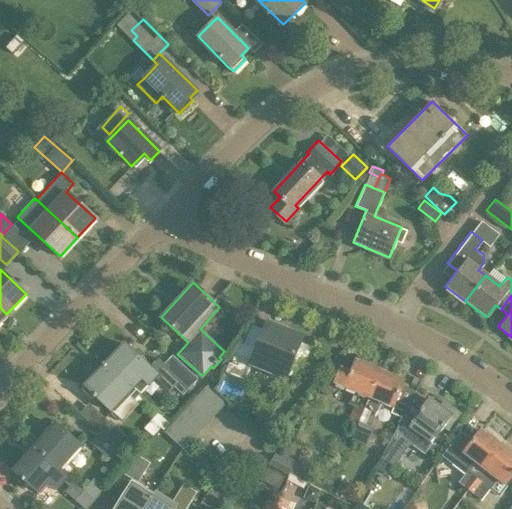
[(301,338),(266,323),(255,349),(238,342),(230,362),(228,362),(224,371),(243,379),(249,365),(283,380),(301,338)]
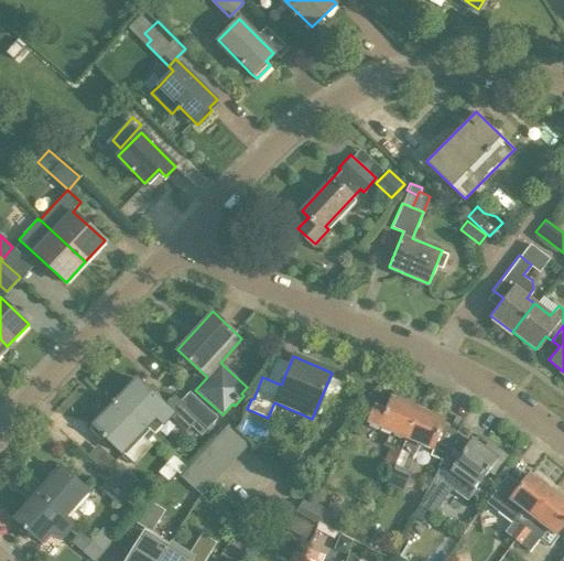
[(164,405),(137,378),(115,402),(132,419),(134,416),(152,431),(171,411),(174,408),(201,434),(217,416),(190,389),(181,399),(174,394),(164,405)]
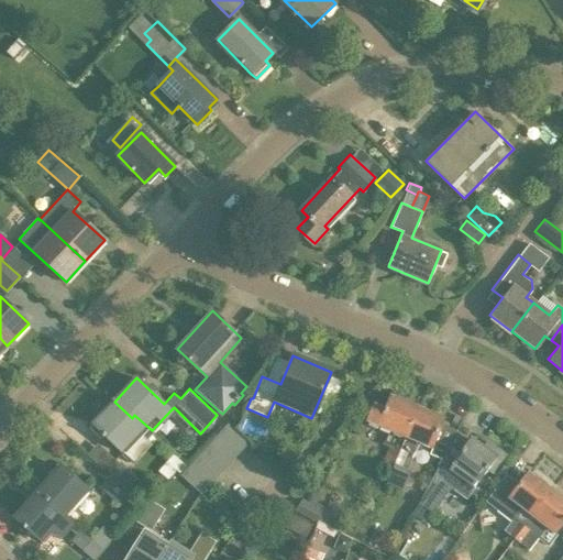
[(384,459),(394,462),(404,438),(417,408),(389,397),(385,406),(374,402),(365,421),(388,431),(383,442),(389,446),(384,459)]
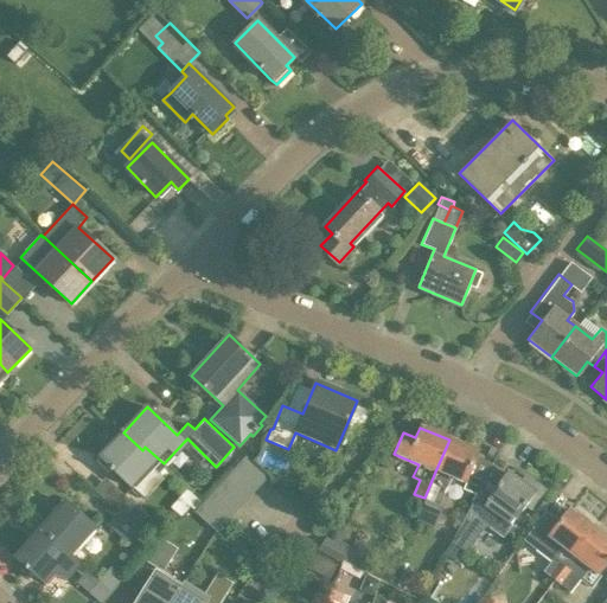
[(157,470),(164,463),(145,447),(142,450),(123,432),(100,456),(132,487),(134,485),(152,466),(157,470)]
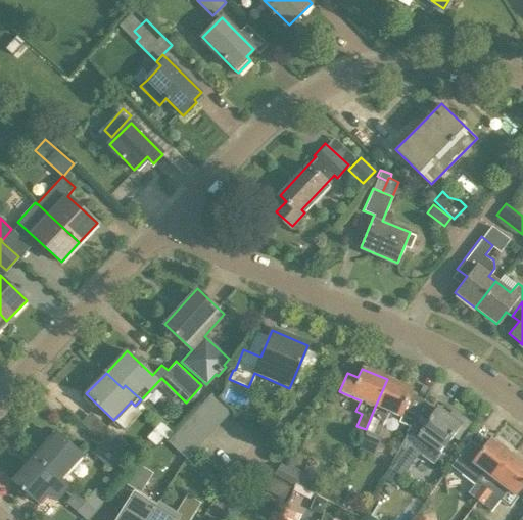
[(375,407),(366,429),(366,430),(359,447),(374,454),(382,434),(379,432),(388,412),(399,417),(411,388),(387,379),(375,407)]
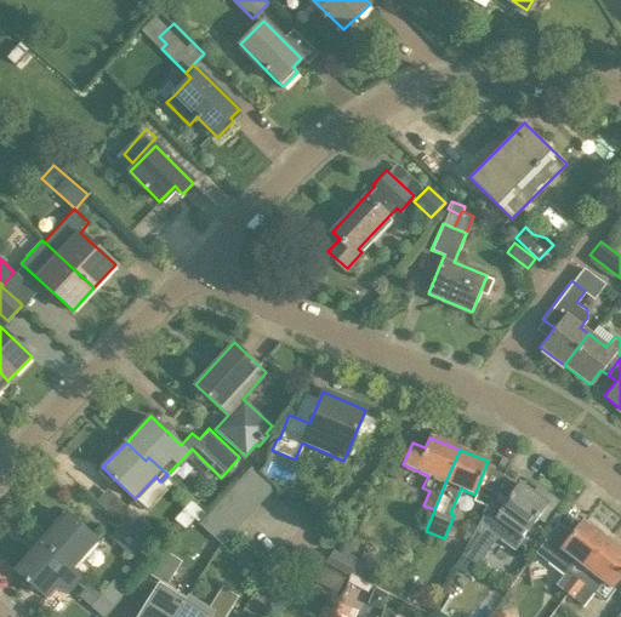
[(251,464),(240,476),(265,498),(275,486),(251,464)]
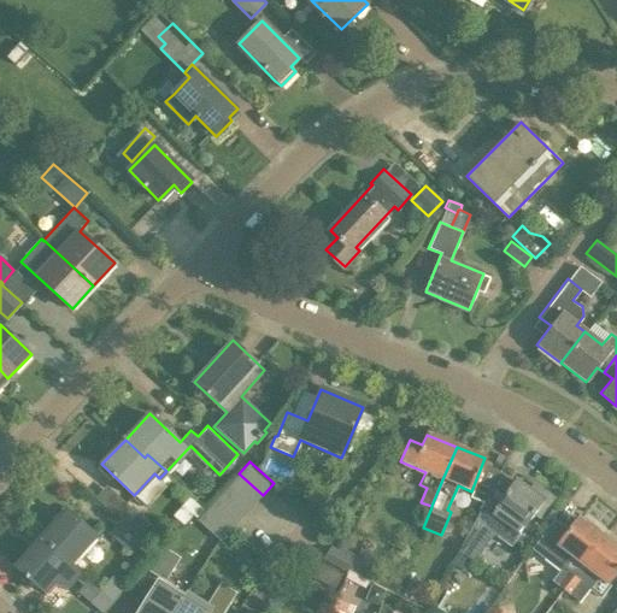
[(239,473),(228,485),(252,507),(263,495),(239,473)]
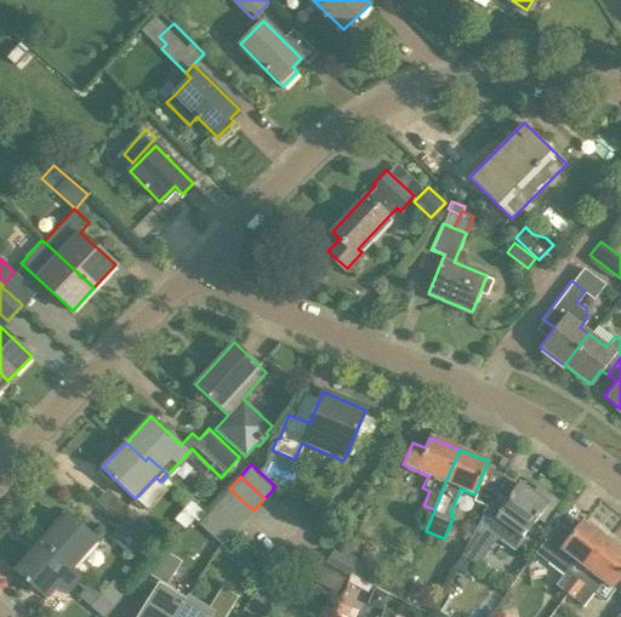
[(497,484),(453,571),(462,577),(473,561),(476,563),(494,537),(501,537),(514,548),(527,531),(537,516),(542,520),(556,501),(536,487),(533,492),(519,483),(511,493),(497,484)]
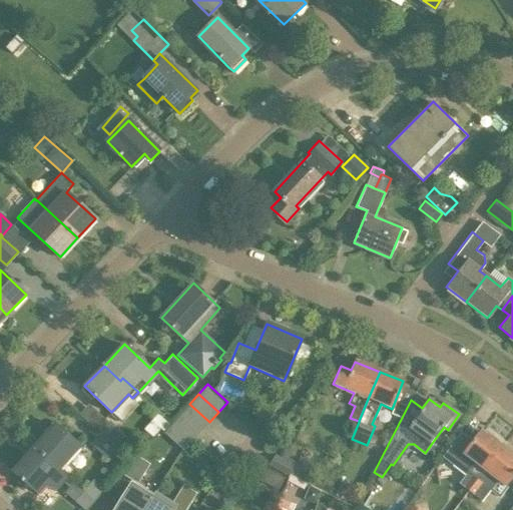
[(189,404),(181,413),(200,431),(209,422),(189,404)]
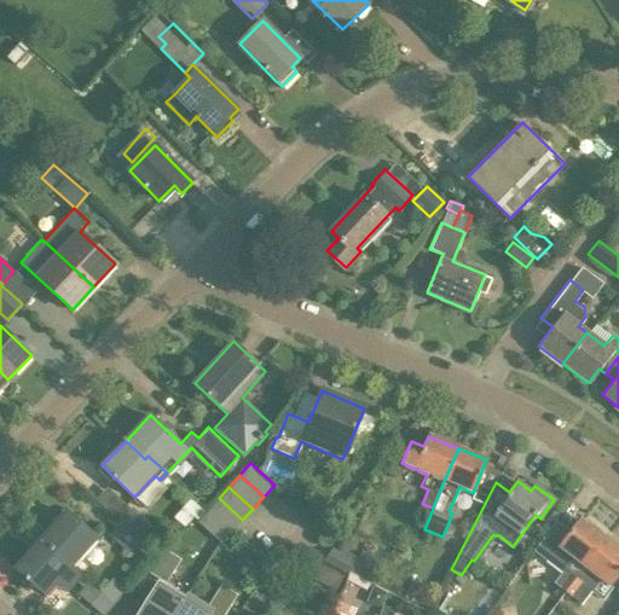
[(219,498),(209,509),(232,531),(242,520),(219,498)]
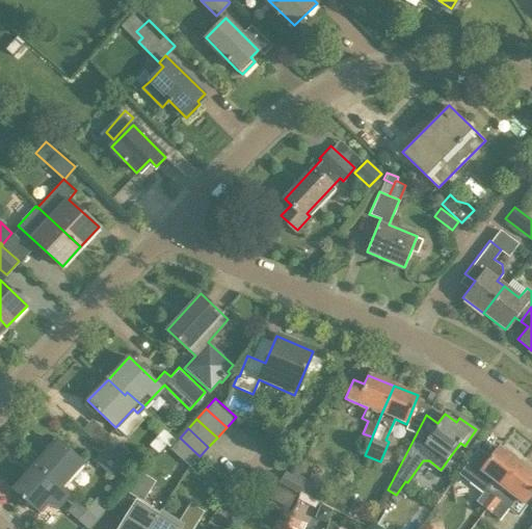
[(113,437),(103,448),(120,464),(131,452),(113,437)]
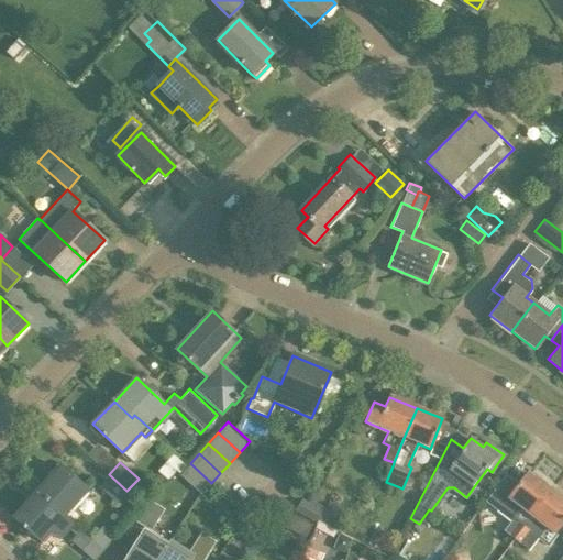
[(211,483),(190,463),(179,474),(202,493),(211,483)]
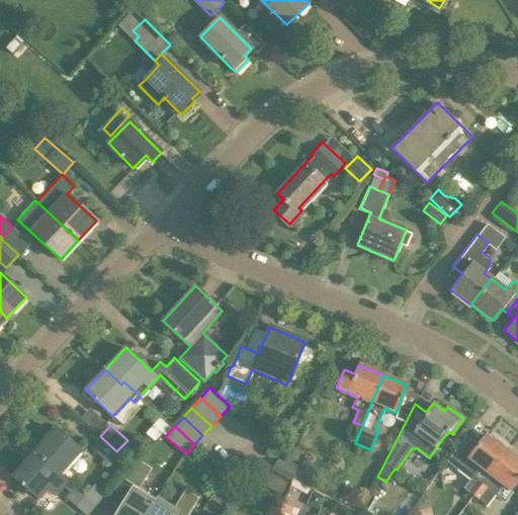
[(55,429),(33,452),(68,483),(70,481),(60,471),(79,450),(55,429)]
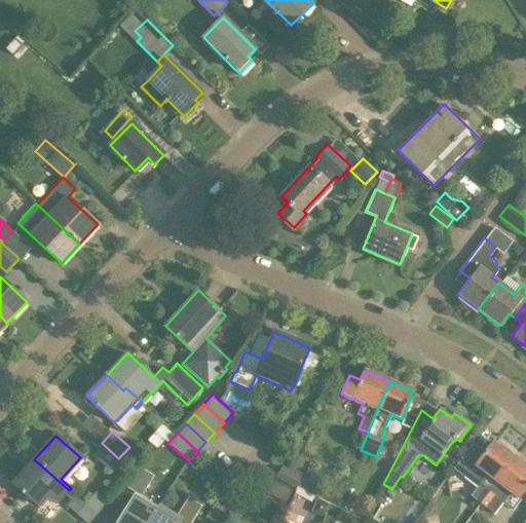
[(470,494),(481,502),(515,458),(493,442),(476,464),(473,462),(463,475),(477,485),(470,494)]
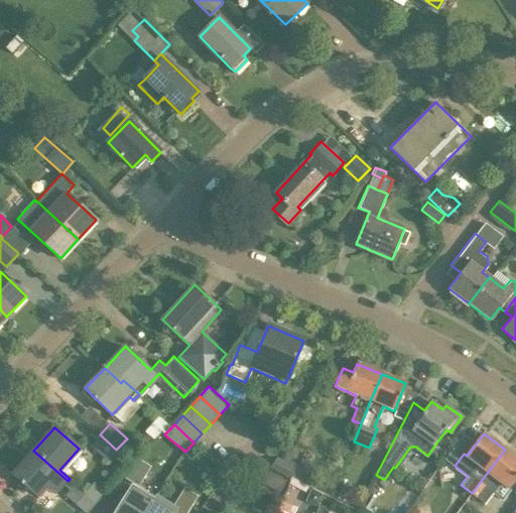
[(116,450),(100,434),(91,444),(108,460),(116,450)]
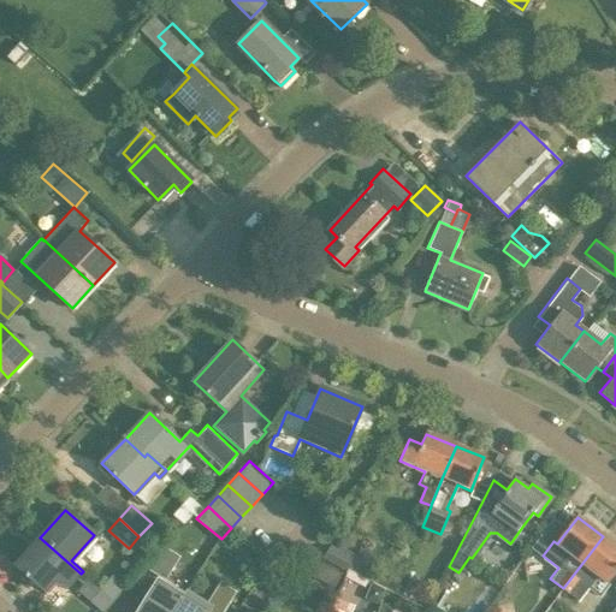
[(615,547),(603,536),(563,588),(579,600),(588,587),(600,596),(610,583),(606,581),(615,569),(615,547)]
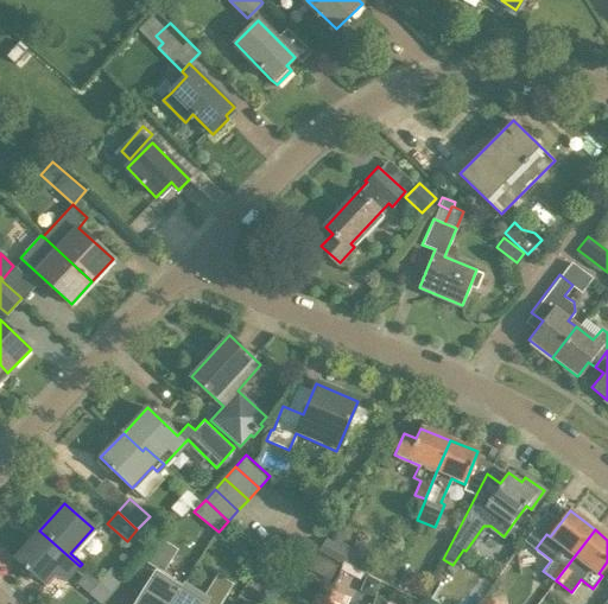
[(80,566),(39,531),(14,558),(43,583),(51,573),(68,578),(80,566)]
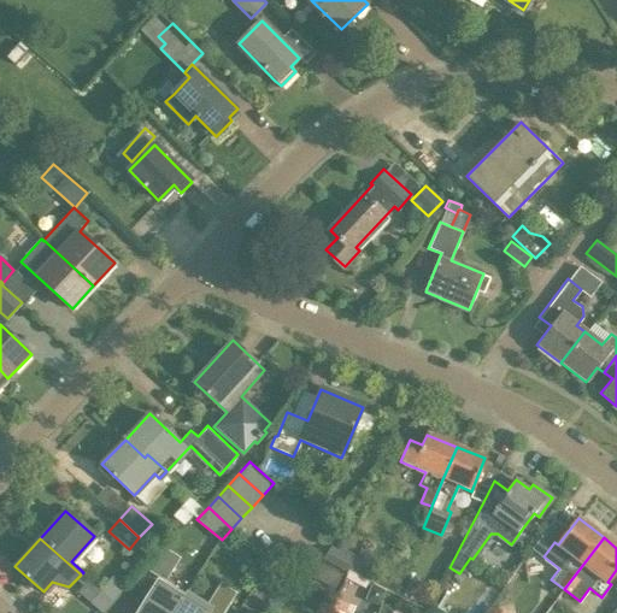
[(323,558),(347,571),(347,569),(348,569),(368,579),(378,585),(380,584),(393,591),(401,577),(333,538),(323,558)]
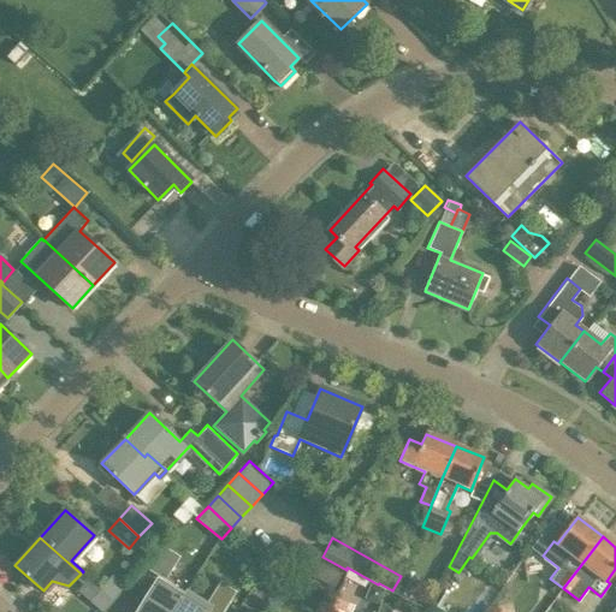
[(150,568),(166,577),(181,554),(165,545),(150,568)]
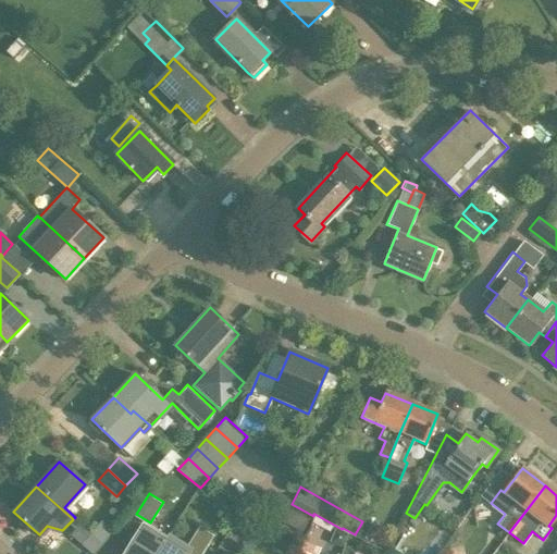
[(273,516),(302,531),(309,518),(280,503),(273,516)]
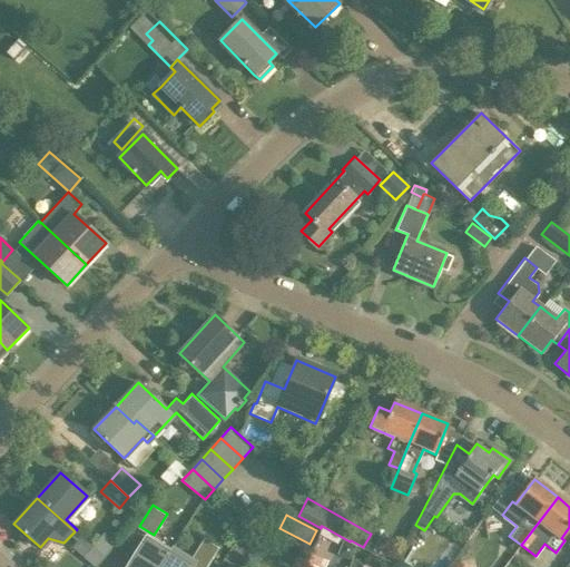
[(321,528),(318,531),(337,541),(340,536),(322,526),(321,528)]
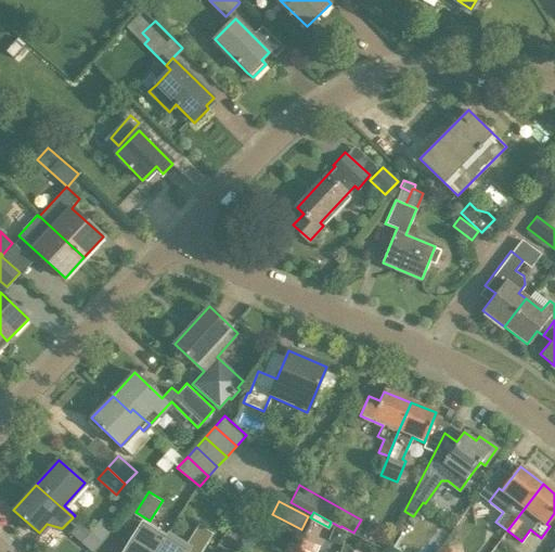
[(79,521),(69,531),(93,551),(113,527),(101,517),(91,529),(79,521)]
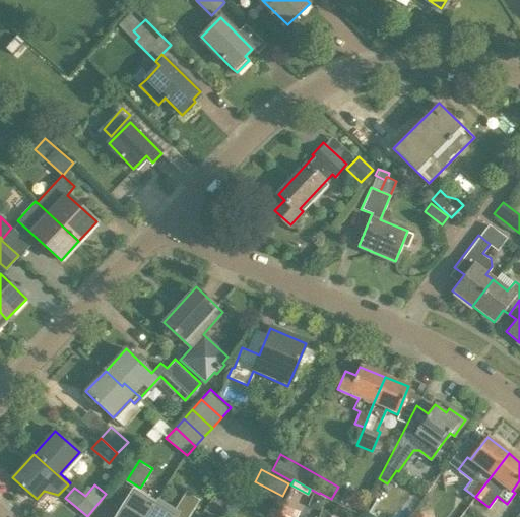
[(116,516),(145,516),(154,504),(133,491),(116,516)]
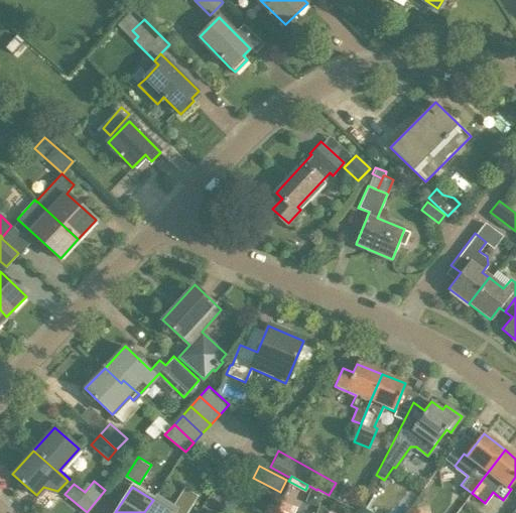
[(172,506),(182,512),(186,512),(198,495),(184,487),(172,506)]
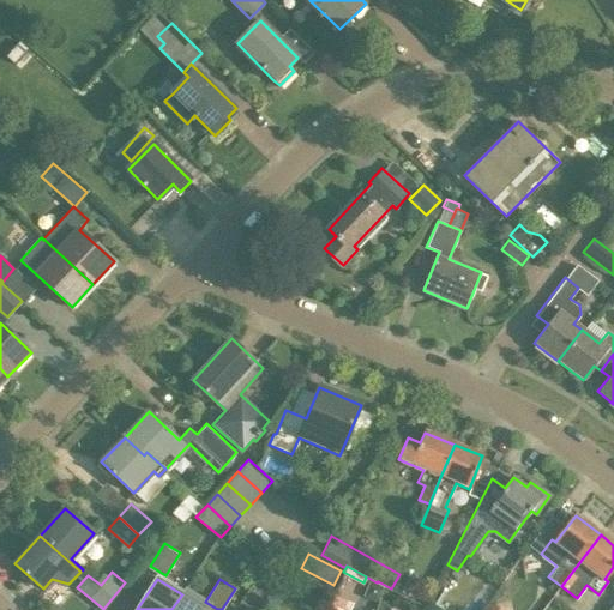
[(335,593),(326,609),(349,609),(354,602),(335,593)]
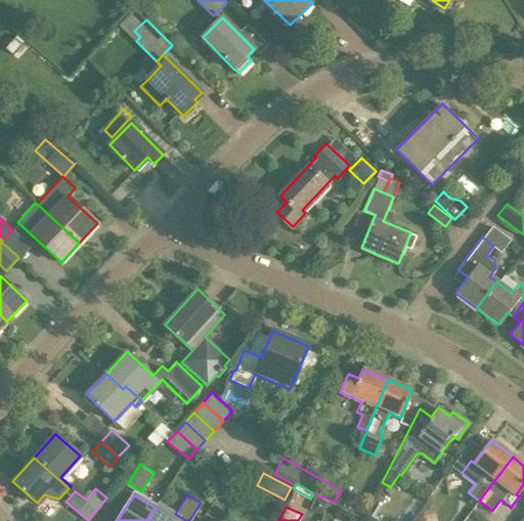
[(173,518),(156,508),(146,520),(185,520),(175,514),(173,518)]
